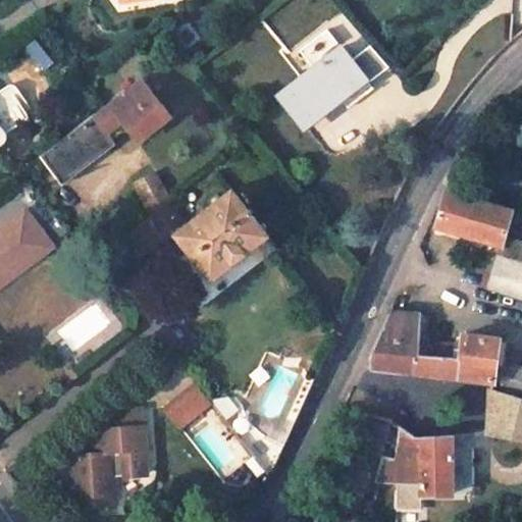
[(336,46),(274,95),(297,124),(360,73),(353,65),(336,46)]
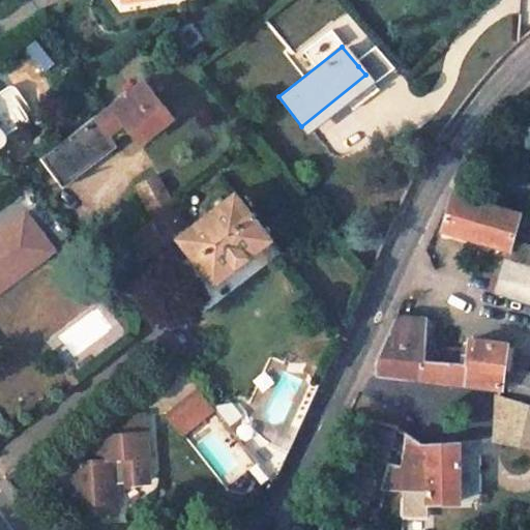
[(382,48),(358,66),(365,75),(371,82),(395,62),(382,48)]
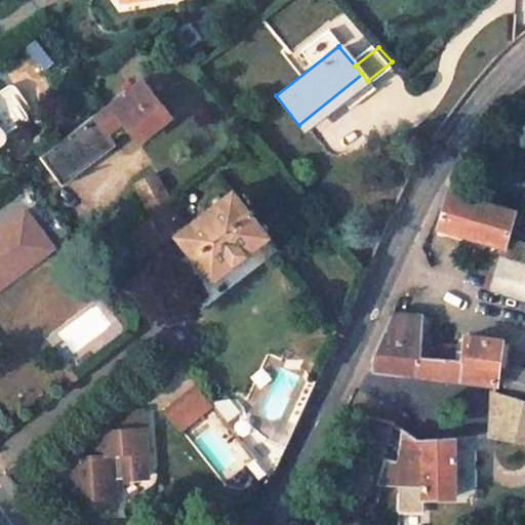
[(106,131),(123,118),(136,135),(163,114),(134,77),(128,82),(125,79),(120,82),(123,86),(101,105),(38,154),(58,183),(112,145),(106,131)]
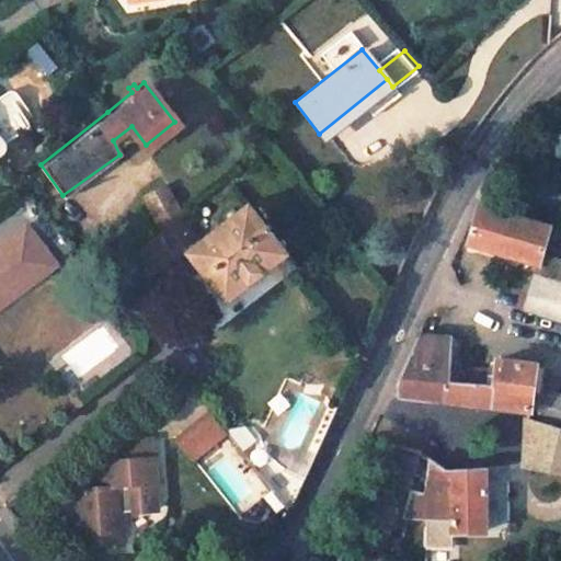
[(168,184),(145,196),(161,226),(182,209),(168,184)]
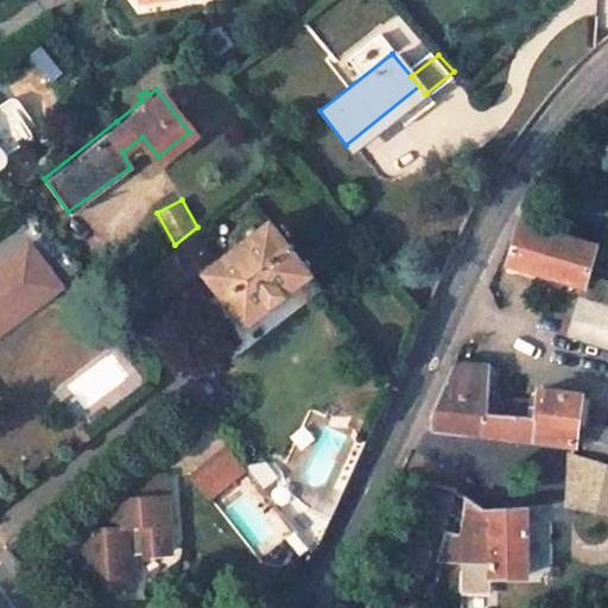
[(175,245),(177,249),(146,276),(165,301),(192,279),(207,272),(246,322),(311,270),(270,220),(217,261),(197,227),(175,245)]
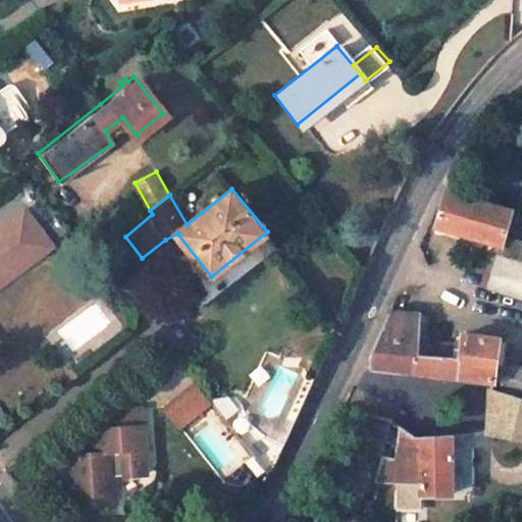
[(521,214),(442,191),(441,192),(423,223),(422,224),(501,244),(492,271),(488,291),(521,299),(521,214)]
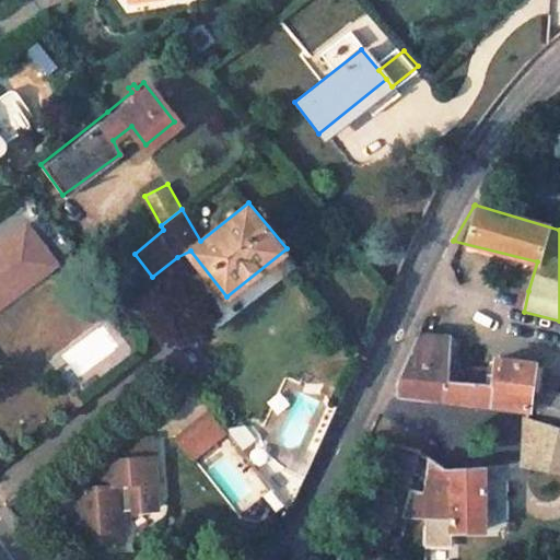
[(22,225),(7,238),(33,275),(49,261),(22,225)]
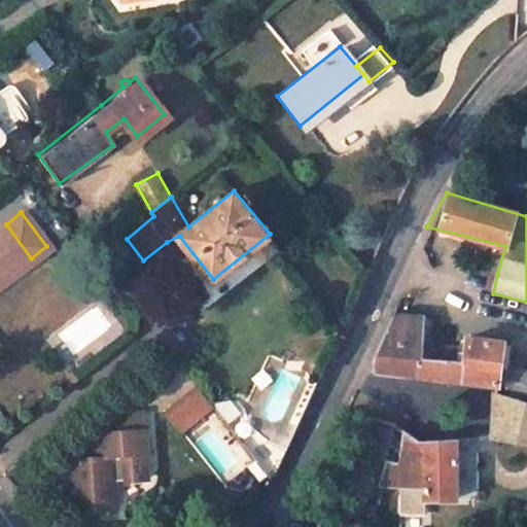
[(6,224),(0,229),(0,281),(31,258),(6,224)]
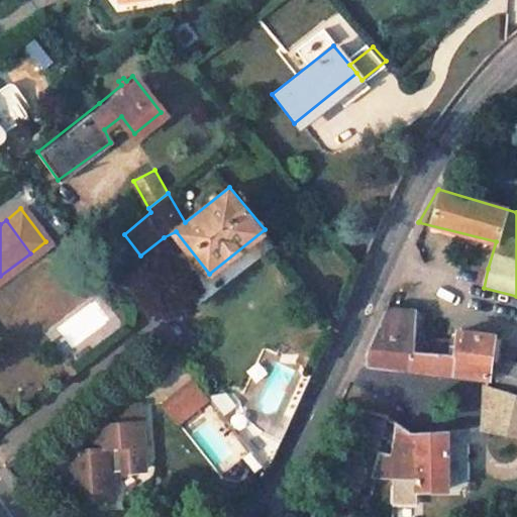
[(416,341),(417,311),(404,305),(405,304),(391,300),(370,348),(368,367),(488,378),(492,355),(497,334),(458,330),(452,354),(449,354),(451,338),(433,336),(432,353),(422,352),(416,351),(416,341)]
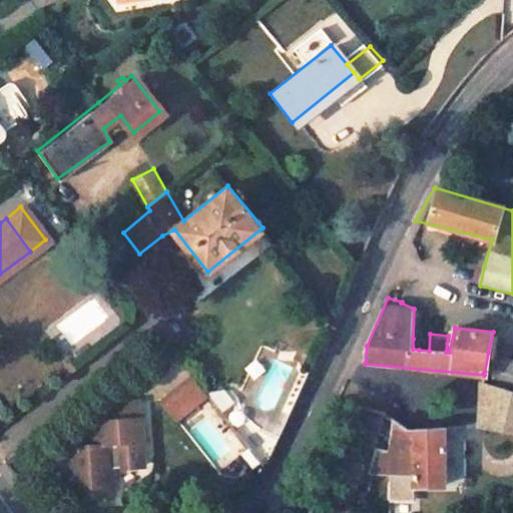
[(512,360),(488,353),(484,375),(483,382),(512,391),(512,360)]
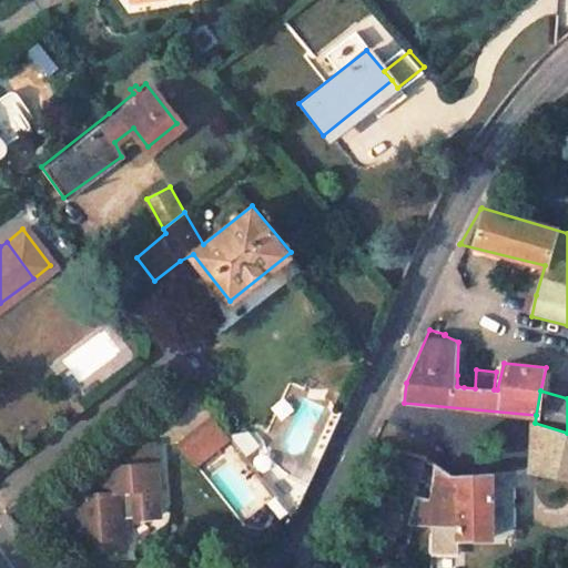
[(234,442),(214,416),(178,445),(196,470),(234,442)]
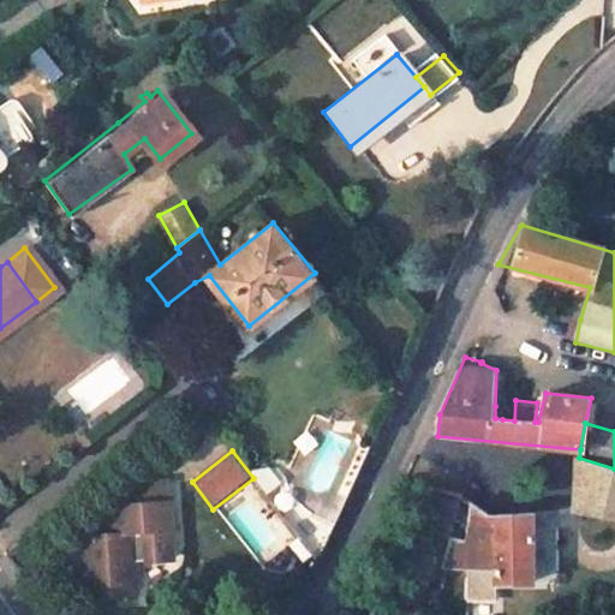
[(579,460),(574,511),(614,517),(614,469),(579,458),(579,460)]
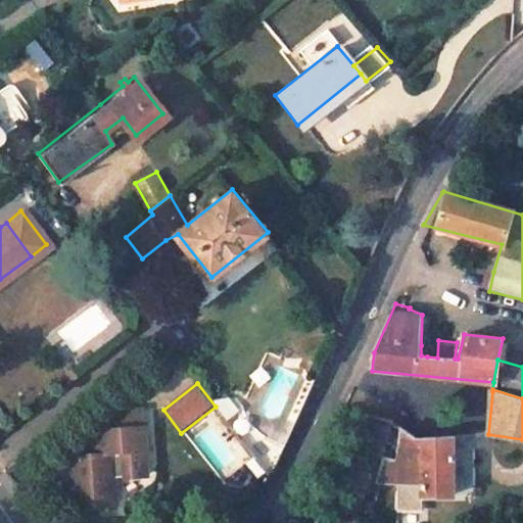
[(104,429),(146,426),(145,407),(103,411),(104,429)]
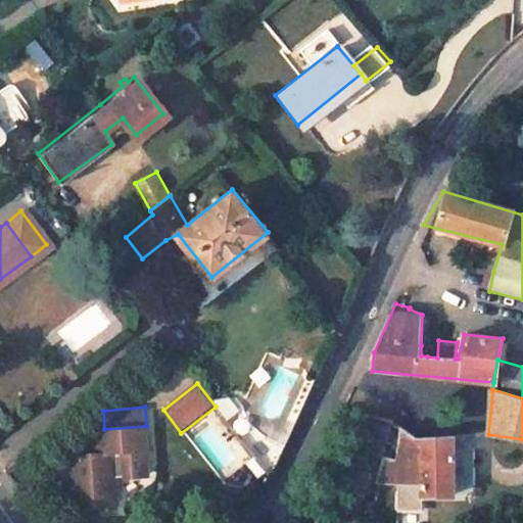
[(394,426),(368,419),(361,445),(387,453),(394,426)]
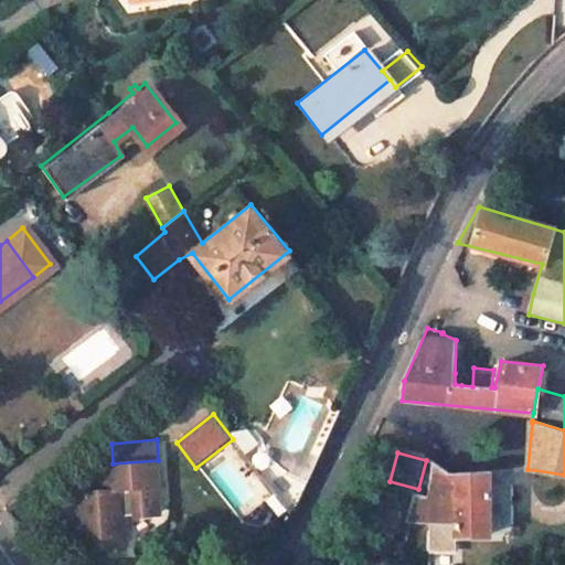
[(78,493),(81,546),(129,543),(126,511),(136,511),(137,513),(160,511),(158,460),(113,464),(114,490),(78,493)]
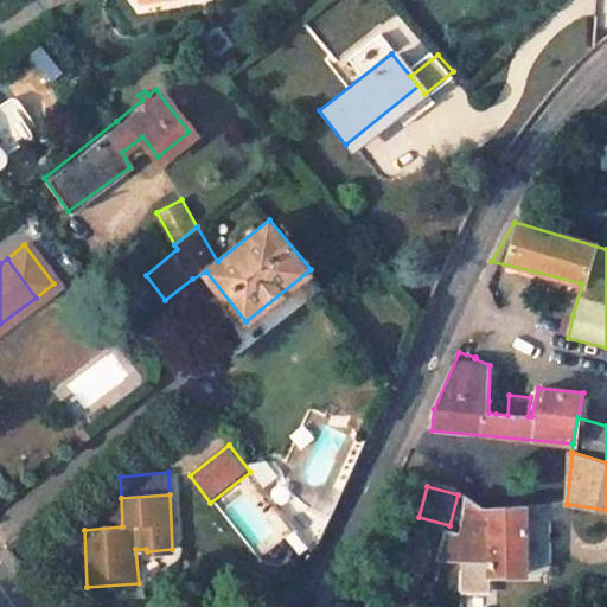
[(490,573),(526,573),(526,509),(486,511),(466,498),(459,531),(447,529),(440,555),(490,558),(490,573)]
